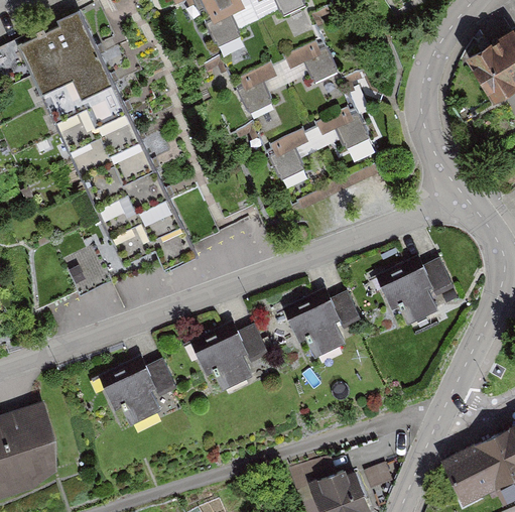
[(190,0),(294,219),(383,176),(299,0),(190,0)]
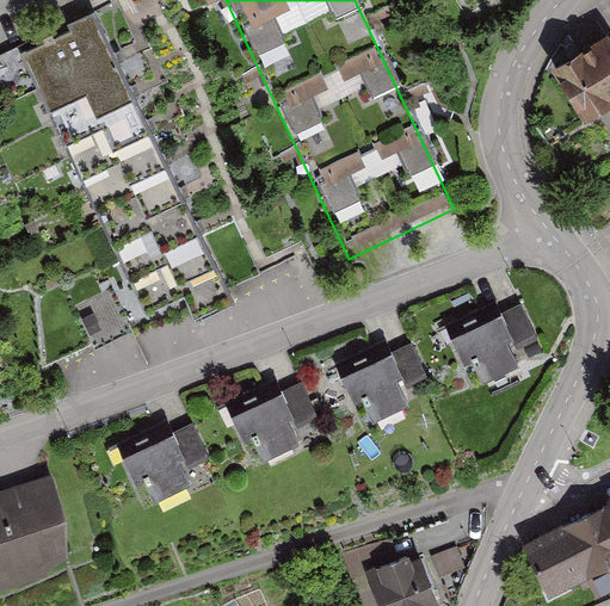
[(68,25),(71,31),(22,56),(147,316),(184,298),(193,319),(233,300),(93,12),(68,25)]
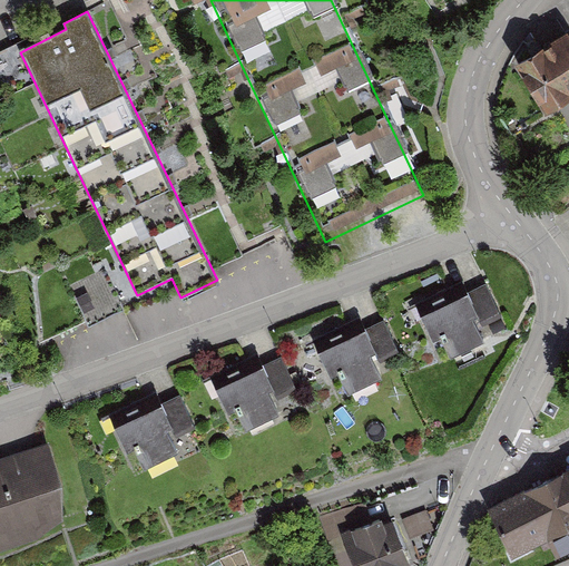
[(568,41),(567,38),(510,68),(535,117),(568,99),(568,41)]
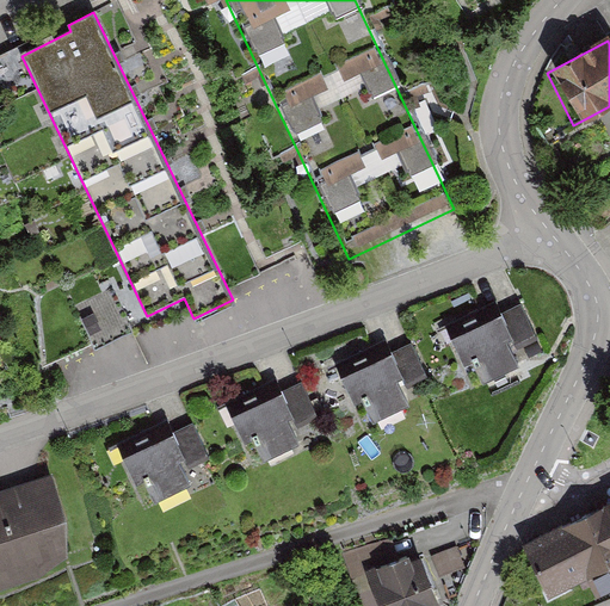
[(521,305),(503,315),(515,339),(519,350),(537,341),(521,305)]
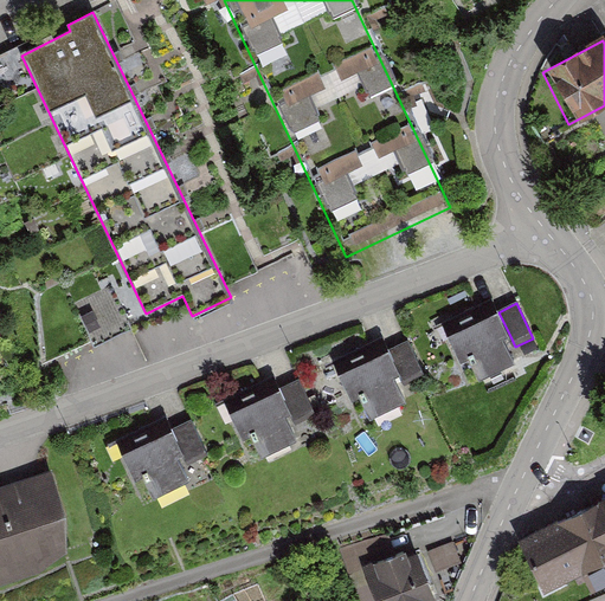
[(85,311),(83,323),(116,329),(118,317),(85,311)]
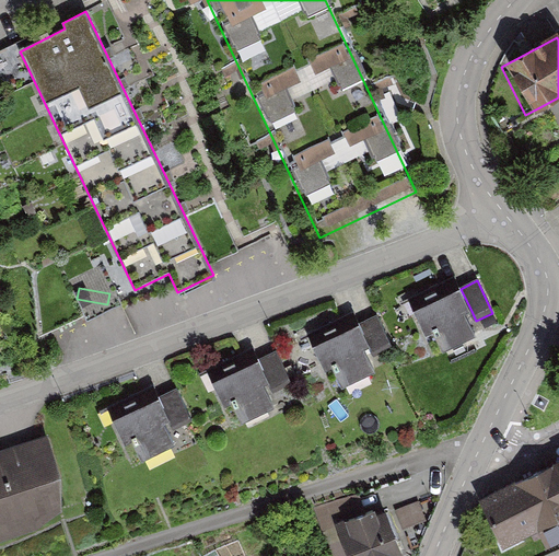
[(461,289),(412,311),(426,338),(433,335),(442,355),(476,338),(464,314),(472,311),(461,289)]
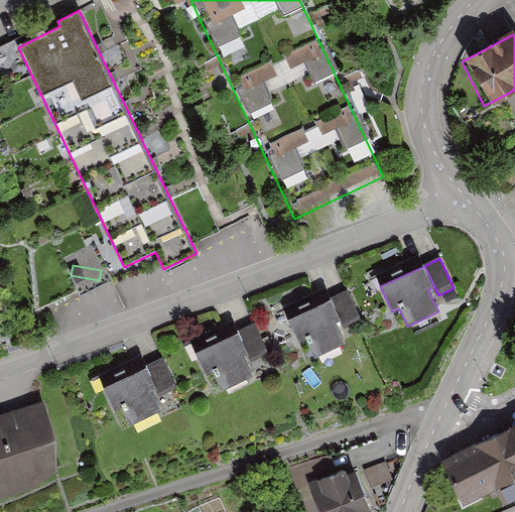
[(348,291),(332,298),(342,320),(347,329),(362,321),(348,291)]
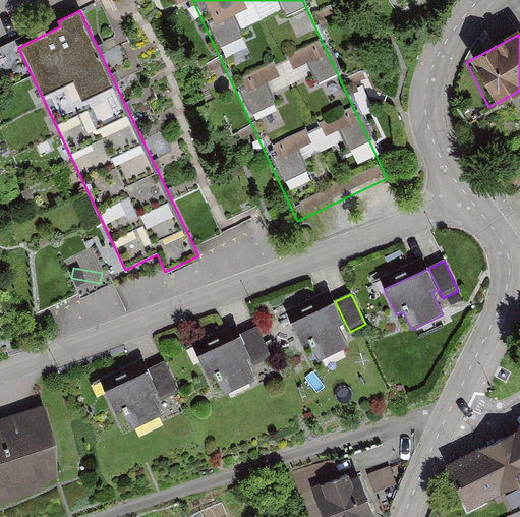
[(335,301),(291,323),(303,348),(309,344),(319,362),(349,348),(339,326),(345,323),(335,301)]
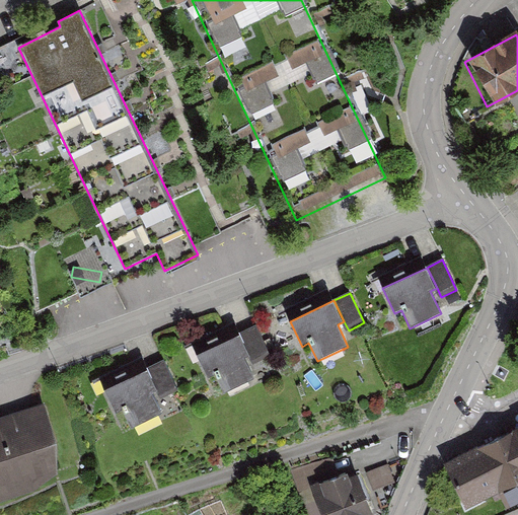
[(255,325),(240,333),(250,354),(254,363),(270,355),(255,325)]
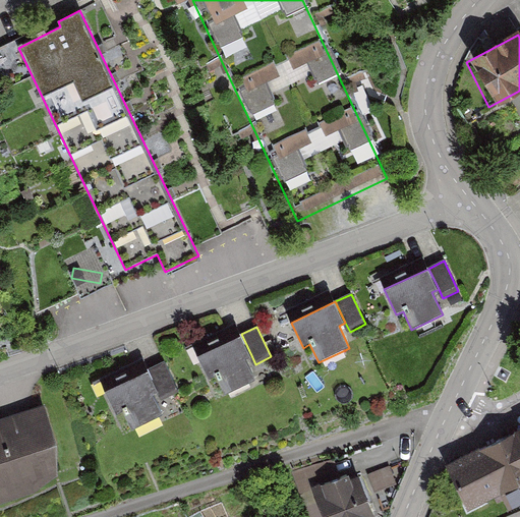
[(241,334),(196,355),(209,381),(216,377),(224,395),(255,381),(244,358),(251,355),(241,334)]
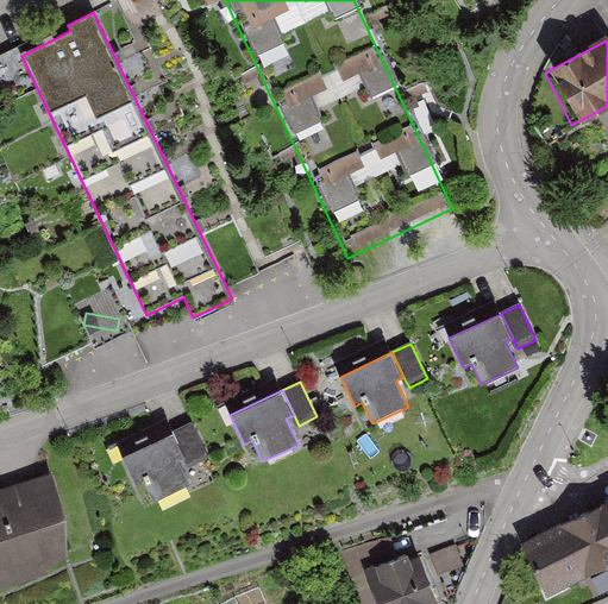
[(192,423),(174,432),(186,457),(190,467),(208,459),(192,423)]
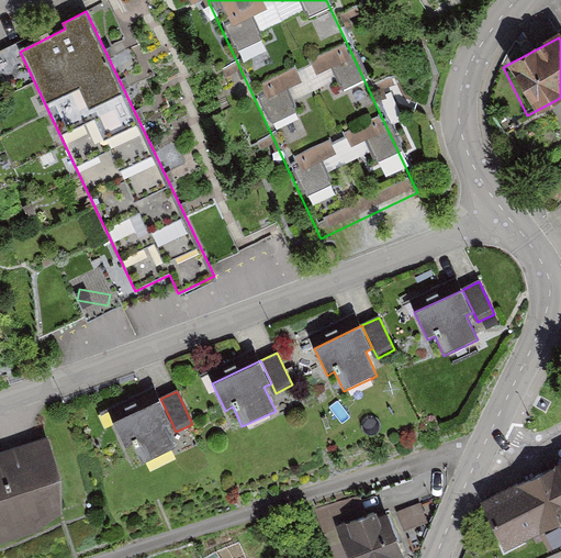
[(160,399),(112,422),(125,449),(133,446),(142,465),(176,449),(164,425),(171,422),(160,399)]
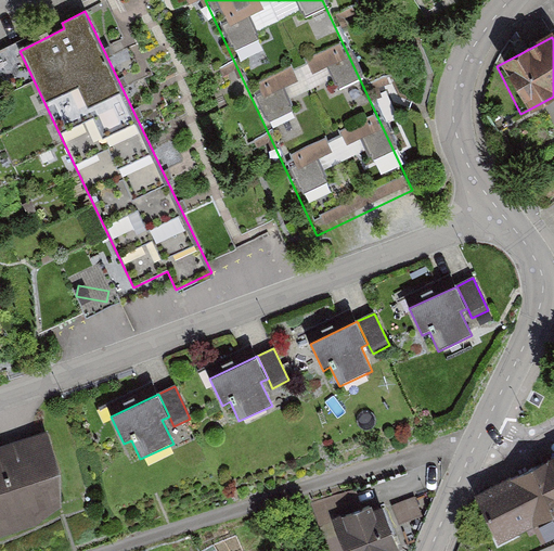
[(61,472),(47,433),(0,448),(0,535),(37,523),(60,503),(61,472)]
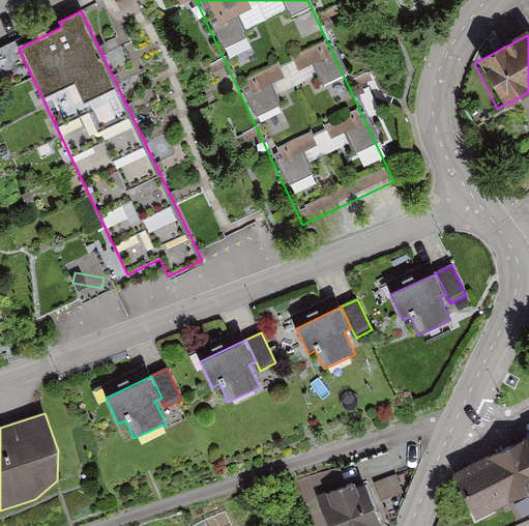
[(528,442),(453,477),(473,519),(528,493),(528,442)]
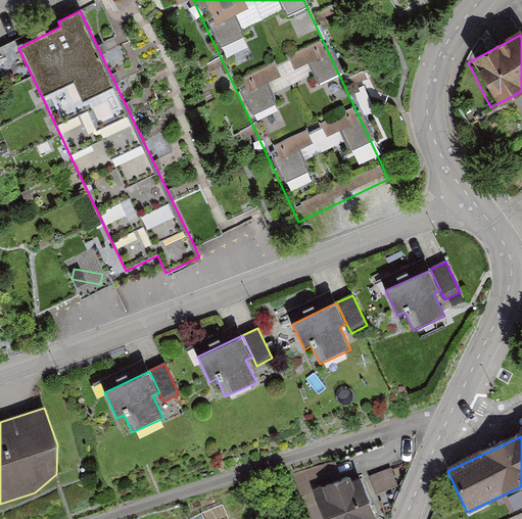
[(350,475),(313,489),(324,518),(377,518),(361,476),(352,479),(350,475)]
